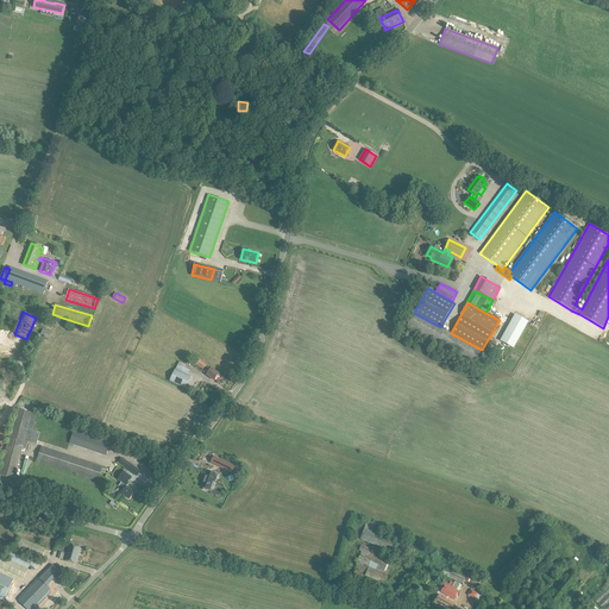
[(528,322),(515,314),(501,341),(514,349),(528,322)]
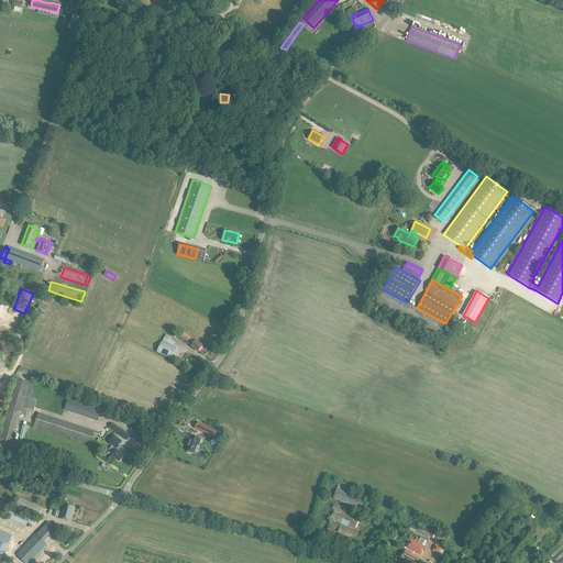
[(45,313),(47,307),(40,305),(37,311),(45,313)]
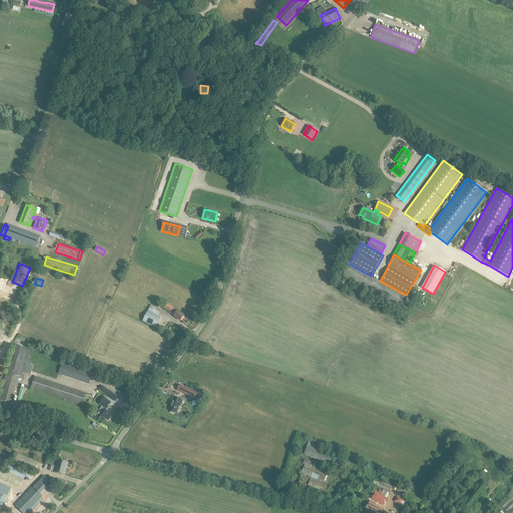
[(166,302),(163,306),(171,312),(172,310),(174,311),(175,309),(166,302)]
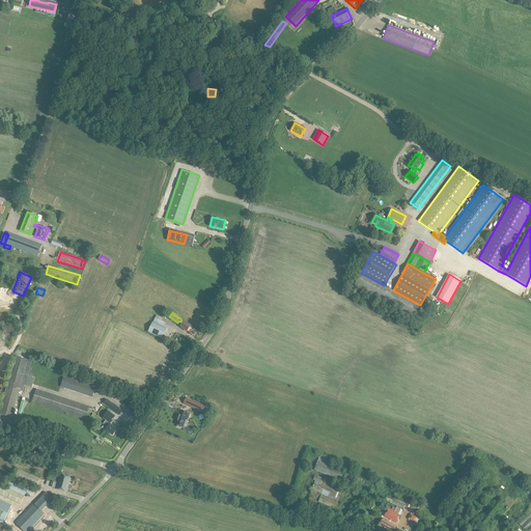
[(183,324),(179,328),(187,333),(192,326),(185,320),(184,322),(182,319),(180,322),(179,323),(183,324)]
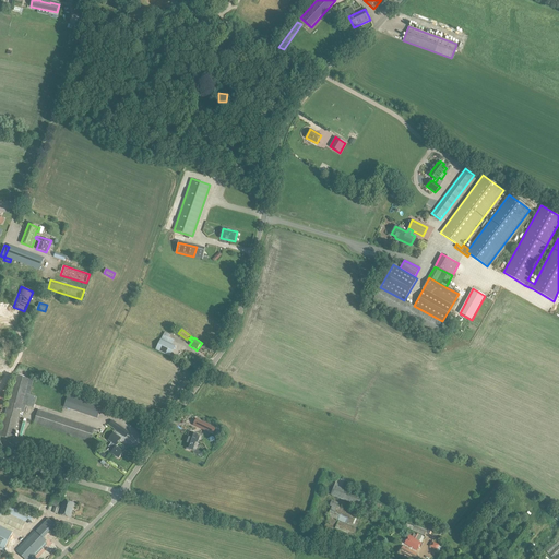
[(161,340),(156,349),(170,357),(170,356),(177,359),(178,357),(171,354),(175,346),(161,340)]
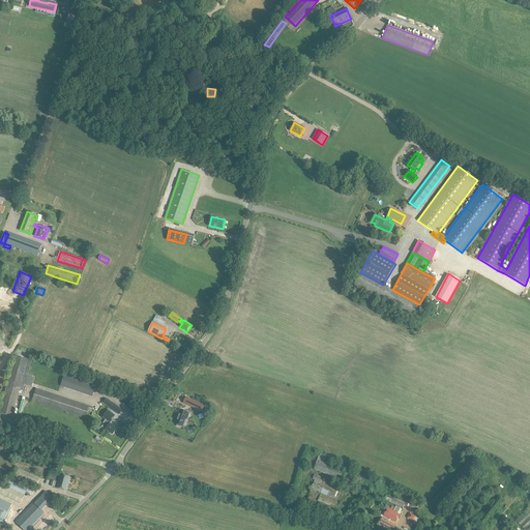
[(15,356),(0,409),(0,413),(12,417),(20,390),(23,390),(25,385),(22,384),(28,359),(15,356)]
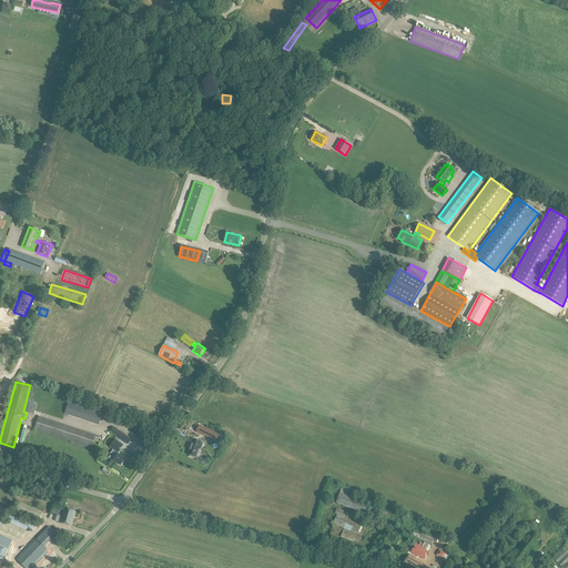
[(30,385),(23,412),(27,413),(34,415),(38,404),(30,402),(34,386),(30,385)]
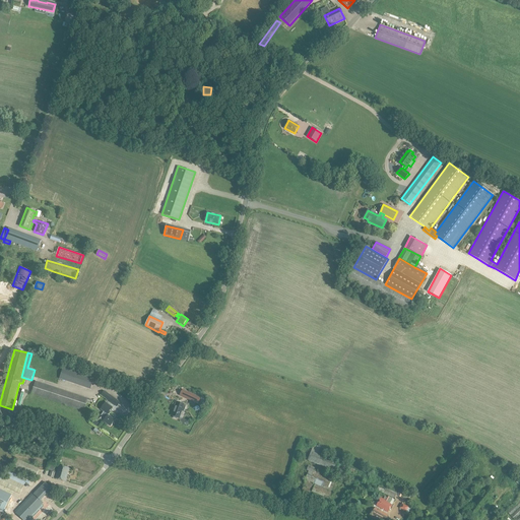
[(94,378),(63,368),(60,380),(90,390),(94,378)]
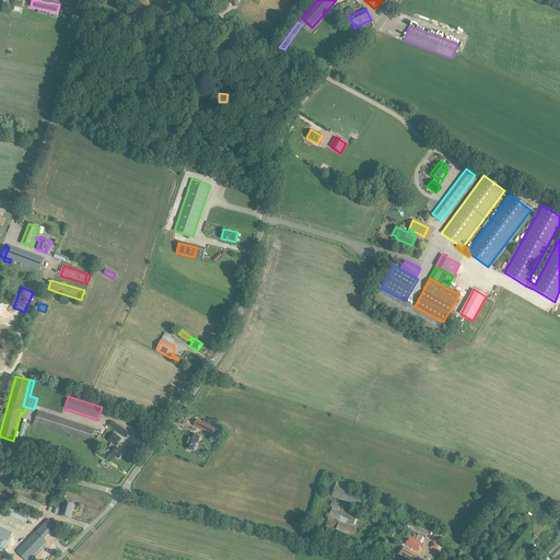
[(95,429),(70,420),(38,410),(34,424),(91,443),(93,433),(95,429)]
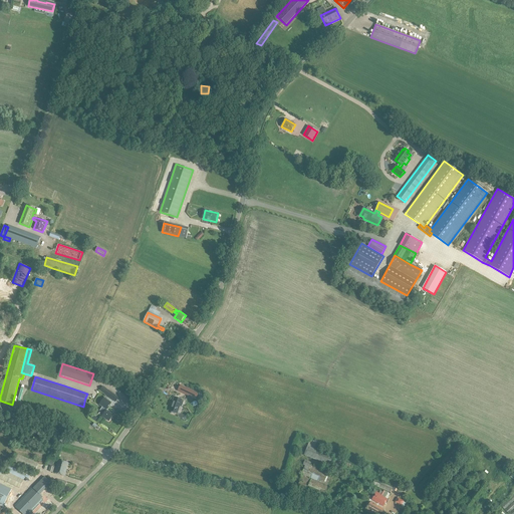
[(100,392),(115,403),(119,398),(103,387),(100,392)]
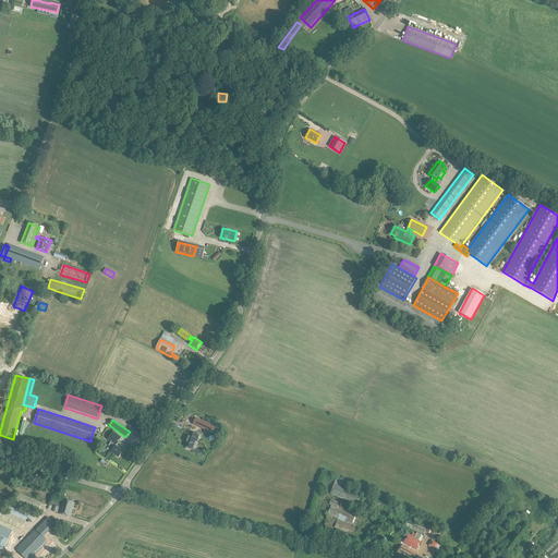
[(215,427),(201,421),(198,426),(205,429),(206,427),(210,429),(209,432),(213,434),(215,427)]
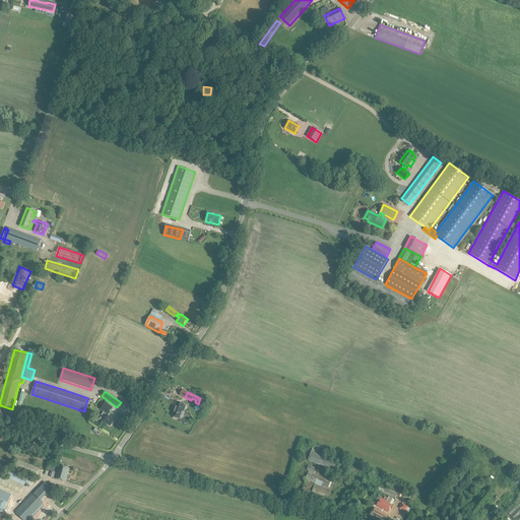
[(106,402),(101,409),(104,412),(108,414),(108,413),(113,407),(106,402)]
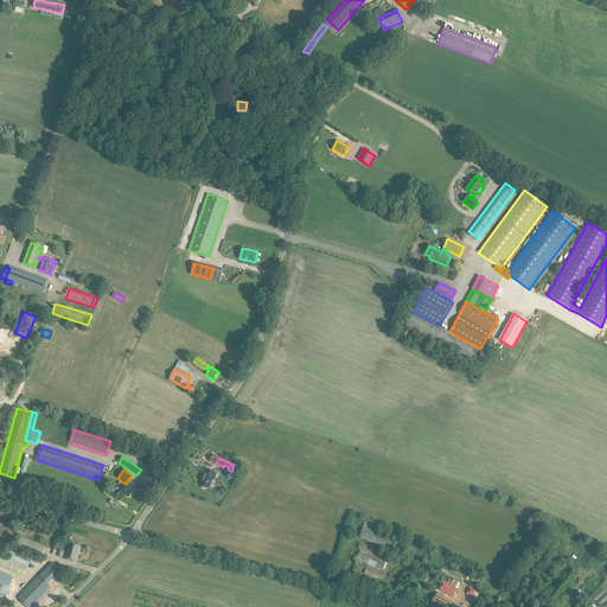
[(215,480),(217,473),(206,470),(202,481),(203,481),(202,486),(203,486),(203,489),(206,490),(206,487),(208,489),(211,479),(215,480)]
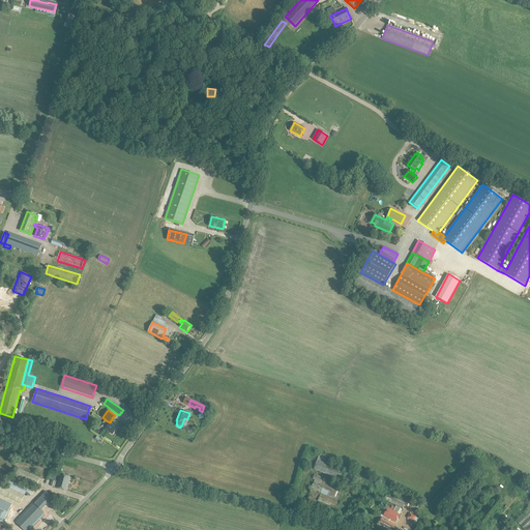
[(106,420),(105,422),(107,423),(109,425),(106,430),(113,435),(117,429),(110,423),(111,422),(110,421),(110,422),(106,420)]
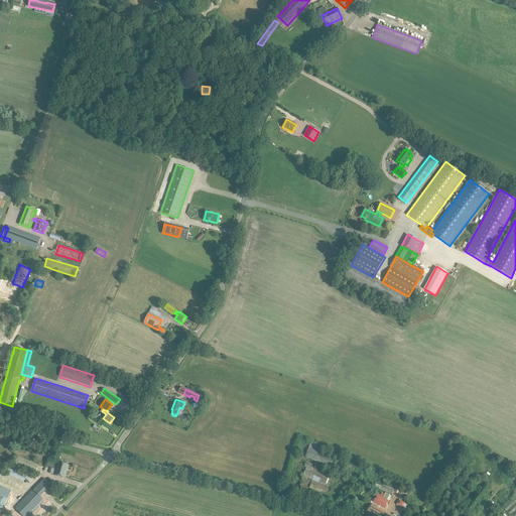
[(337,460),(338,459),(324,453),(326,446),(311,440),(305,457),(334,469),(335,465),(337,460)]
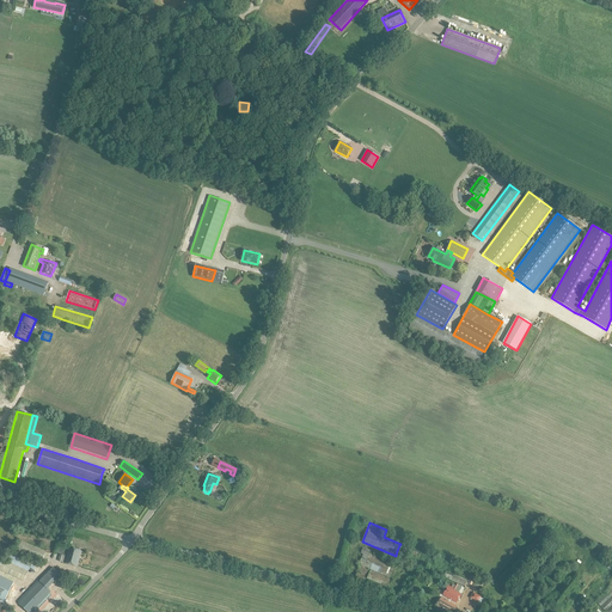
[(41,563),(46,552),(22,542),(17,552),(41,563)]
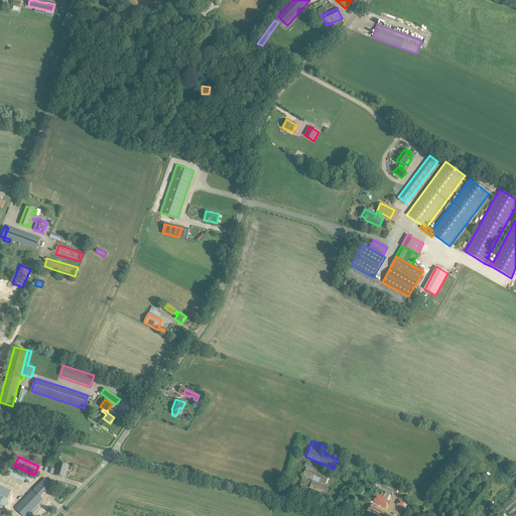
[(337,460),(335,465),(353,472),(355,467),(337,460)]
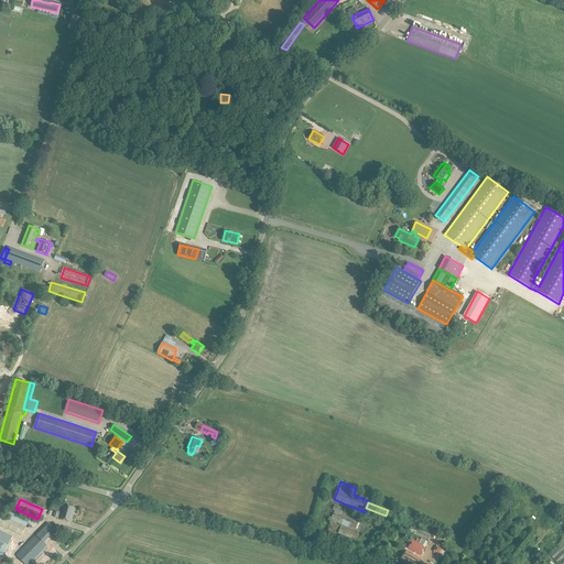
[(60,519),(72,522),(75,508),(64,505),(60,519)]
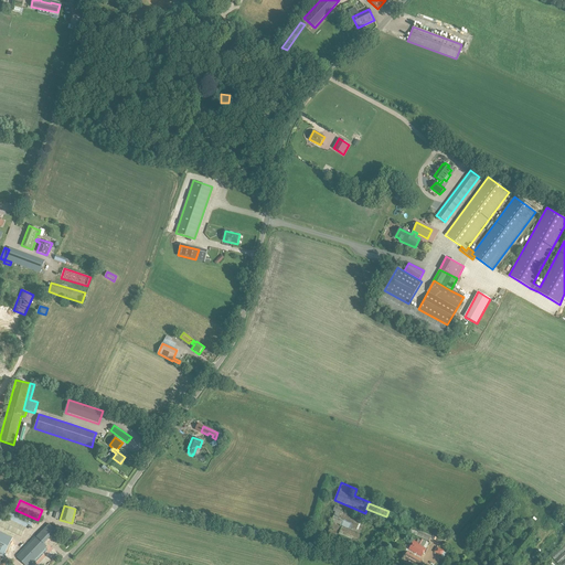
[(34,520),(14,511),(11,510),(8,515),(32,526),(34,520)]
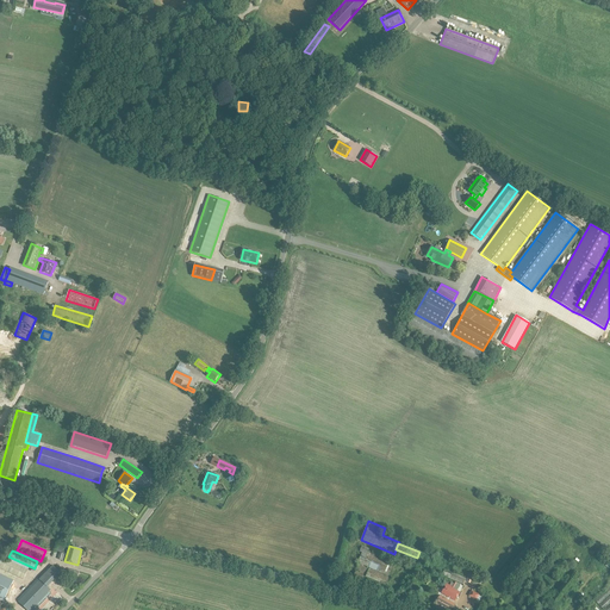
[(368,555),(362,553),(358,562),(388,577),(390,574),(392,567),(393,566),(374,558),(368,555)]
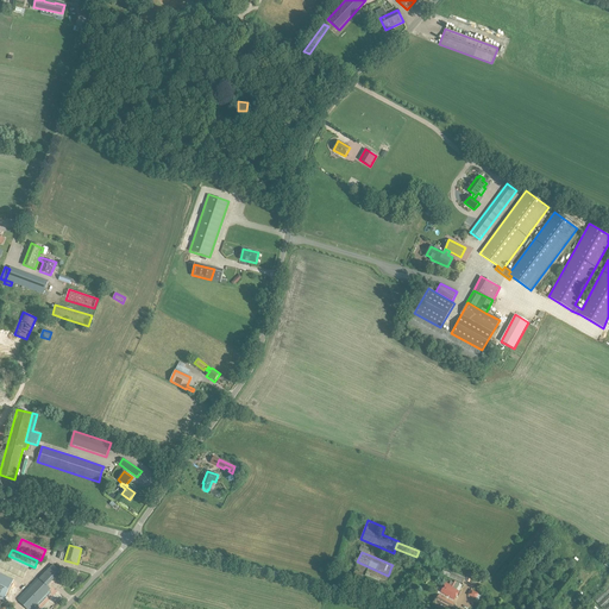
[(27,570),(4,557),(0,564),(0,567),(23,579),(27,570)]
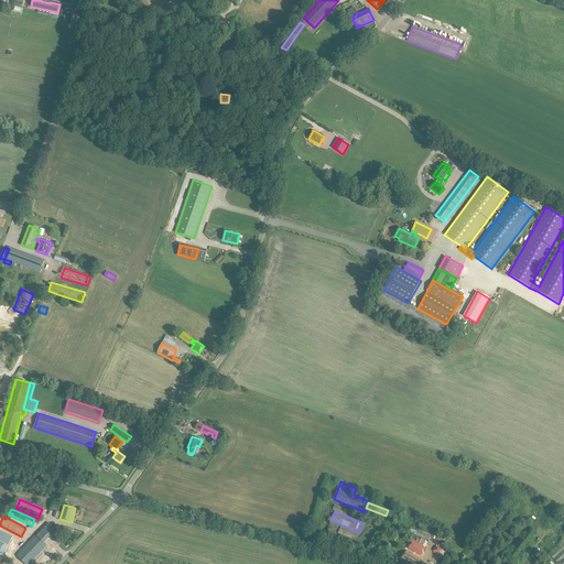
[(331,521),(328,527),(329,528),(337,531),(338,531),(340,525),(331,521)]
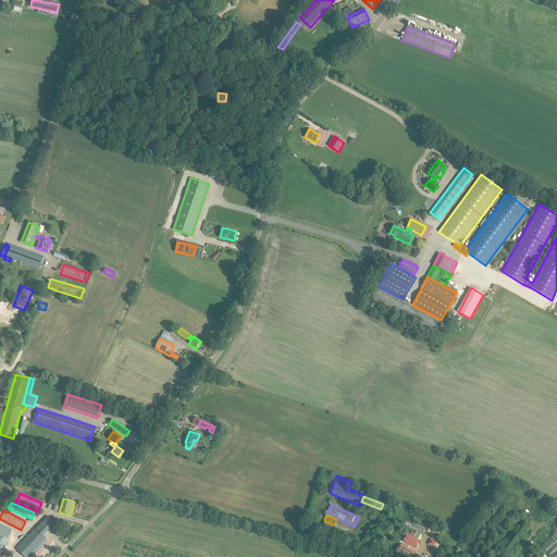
[(61,527),(71,529),(72,522),(63,520),(61,527)]
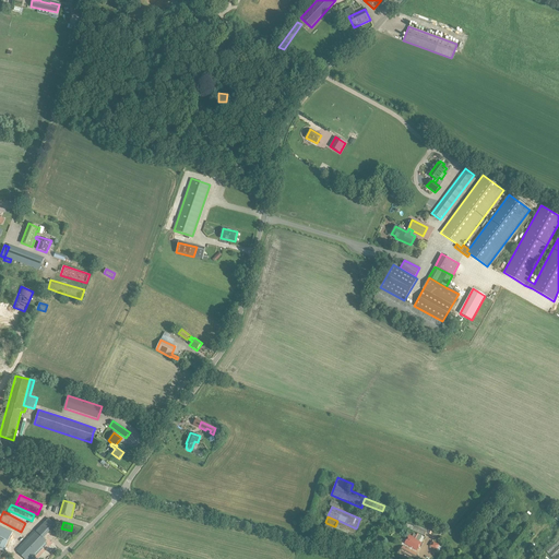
[(425,536),(426,533),(427,531),(408,522),(406,527),(425,536)]
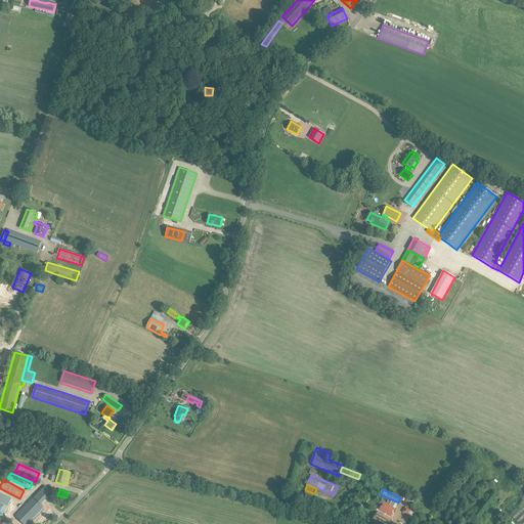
[(313,493),(306,490),(303,495),(311,498),(313,493)]
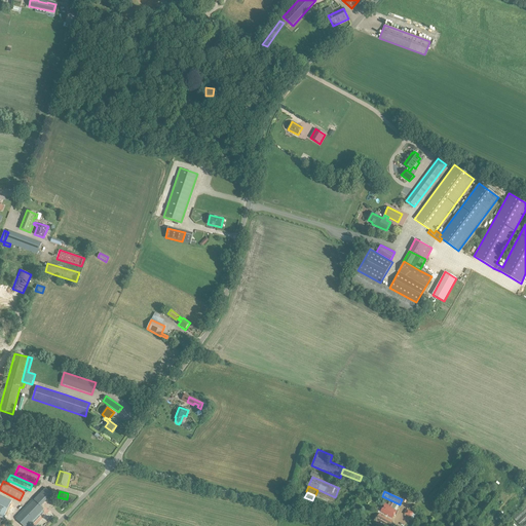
[(404,495),(402,501),(407,504),(410,498),(404,495)]
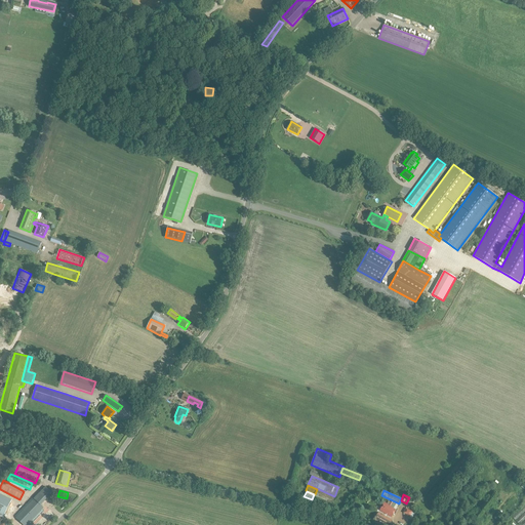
[(11,501),(0,495),(0,514),(4,517),(11,501)]
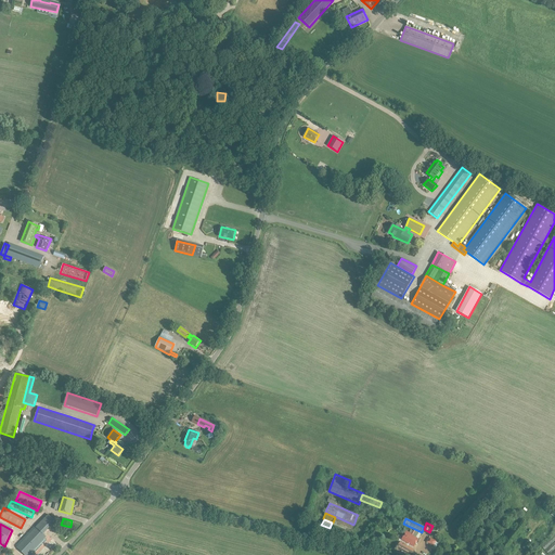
[(36,528),(33,531),(16,547),(24,554),(28,554),(46,538),(36,528)]
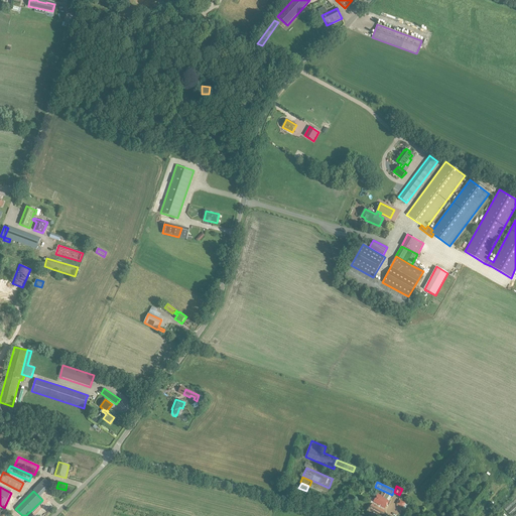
[(389,501),(381,496),(378,494),(373,502),(385,509),(389,501)]
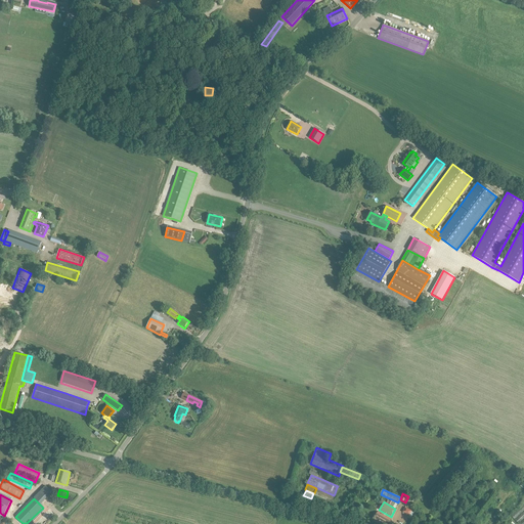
[(405,508),(402,512),(408,516),(411,512),(405,508)]
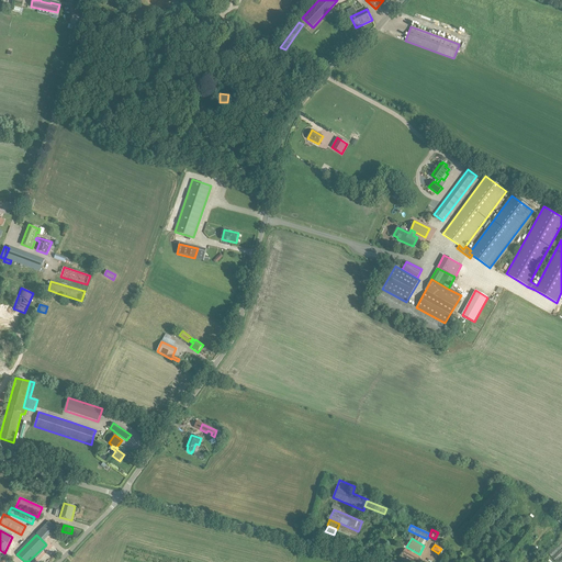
[(400,559),(405,561),(416,561),(419,557),(405,549),(400,559)]
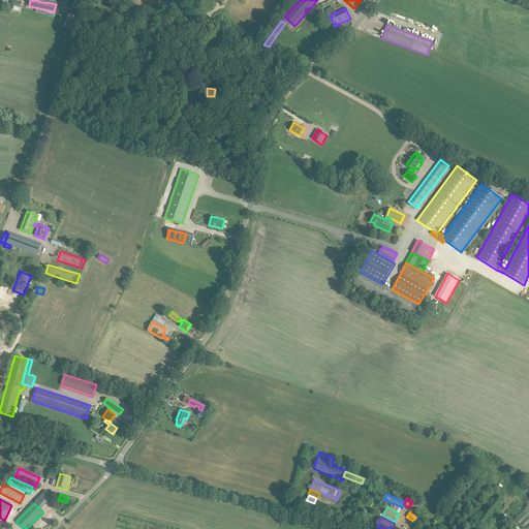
[(48,518),(40,523),(44,528),(52,523),(48,518)]
